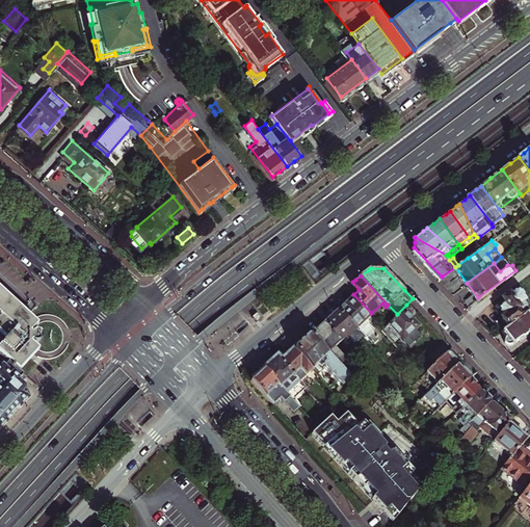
[(40,317),(0,282),(0,324),(8,332),(0,340),(0,346),(6,352),(14,360),(20,365),(41,344),(33,337),(40,331),(33,324),(40,317)]
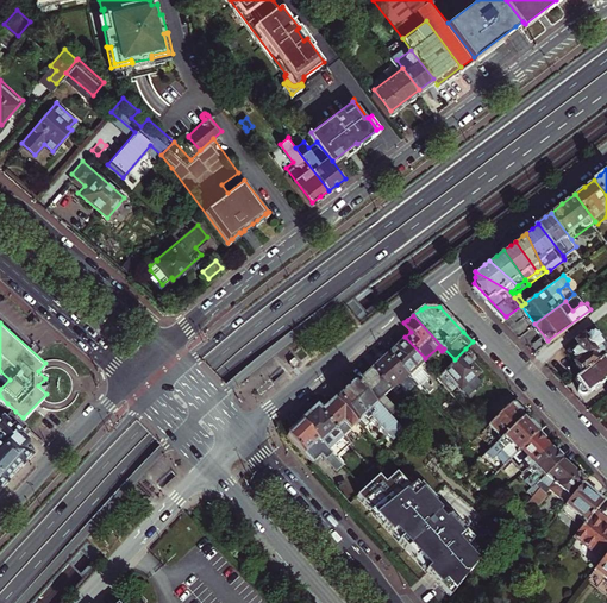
[(584,369),(606,352),(606,337),(598,324),(587,332),(587,331),(579,337),(581,340),(573,347),(580,357),(577,359),(584,369)]
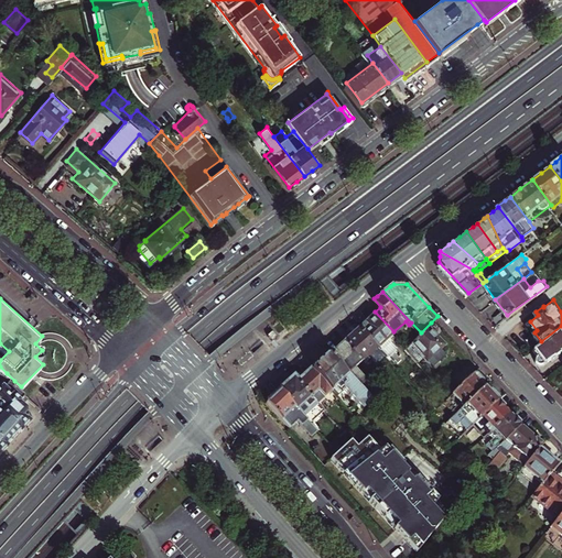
[(393,331),(375,312),(360,325),(378,345),(387,354),(397,345),(388,336),(393,331)]
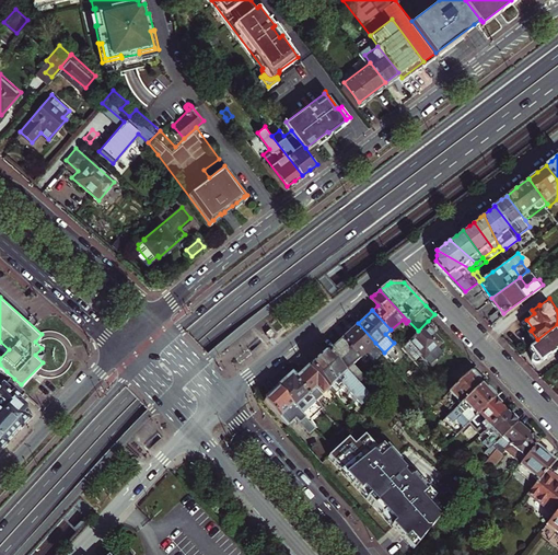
[(443,338),(428,321),(418,331),(404,344),(403,345),(415,358),(422,351),(426,355),(427,354),(432,359),(443,349),(438,344),(443,338)]
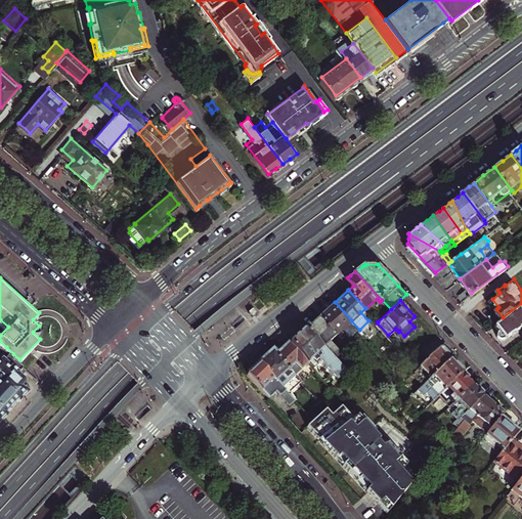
[(320,315),(338,334),(351,320),(335,302),(320,315)]
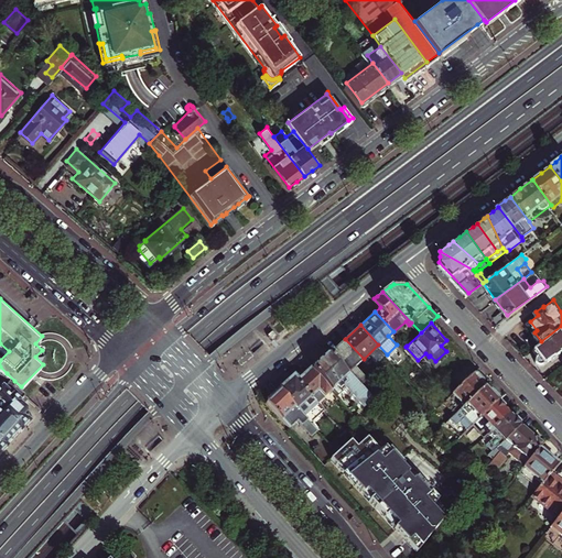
[(561,326),(541,341),(535,347),(539,352),(538,353),(538,356),(538,358),(539,359),(540,360),(541,361),(543,361),(544,360),(546,361),(561,348),(561,326)]
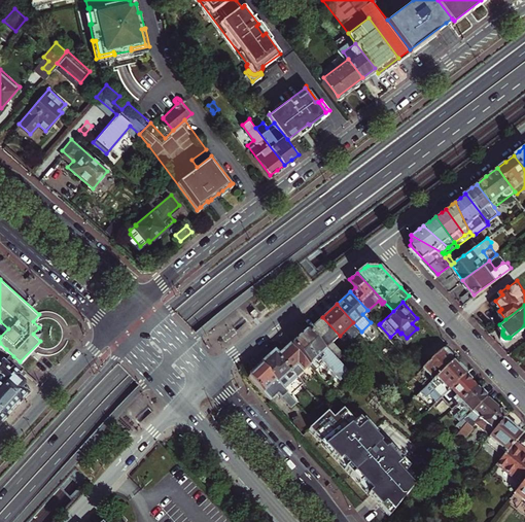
[(331,342),(340,336),(322,317),(312,326),(311,324),(308,328),(339,362),(345,357),(331,342)]
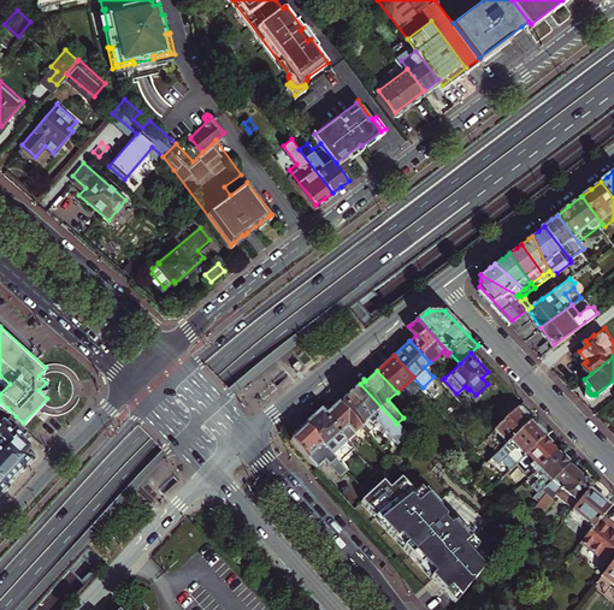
[(360,384),(341,401),(362,424),(370,416),(395,443),(406,434),(403,432),(396,424),(360,384)]
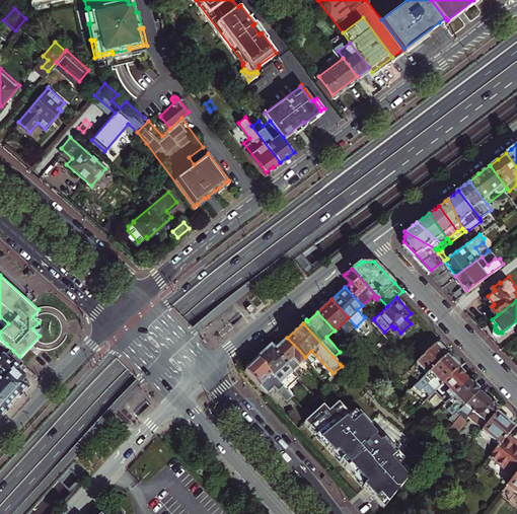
[(420,346),(426,352),(436,342),(430,336),(420,346)]
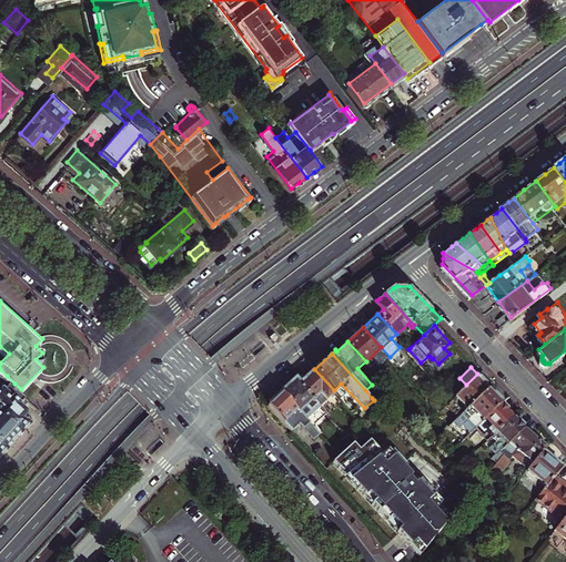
[(334,390),(314,369),(301,381),(314,397),(321,390),(327,397),(334,390)]
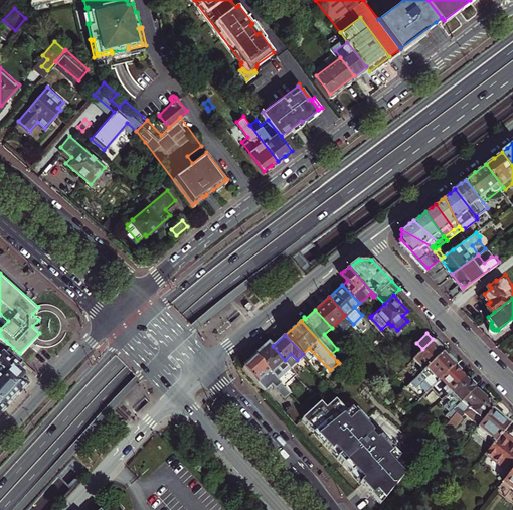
[(417,375),(444,351),(433,339),(422,349),(411,360),(406,364),(417,375)]
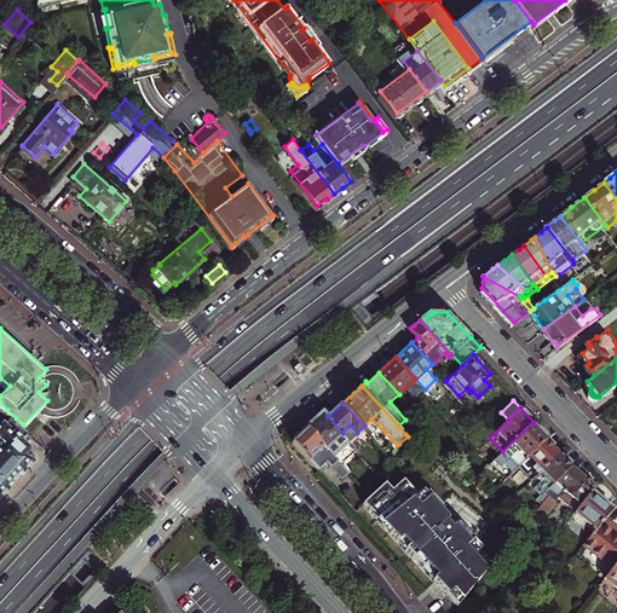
[(0,495),(0,496),(3,493),(36,457),(28,450),(30,449),(30,444),(26,440),(32,433),(23,424),(16,418),(7,410),(0,418),(0,434),(5,439),(0,443),(0,495)]
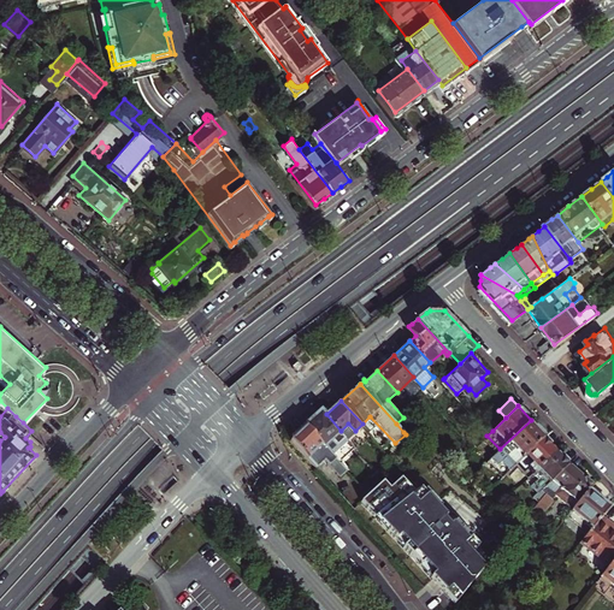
[(322,409),(307,422),(332,450),(347,437),(341,431),(326,414),(322,409)]
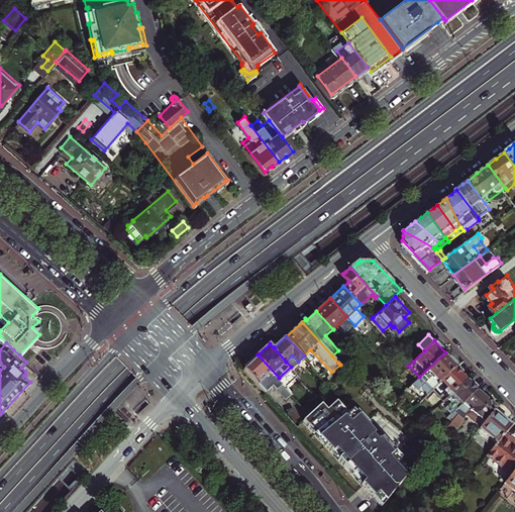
[(338,350),(332,355),(338,363),(345,356),(338,350)]
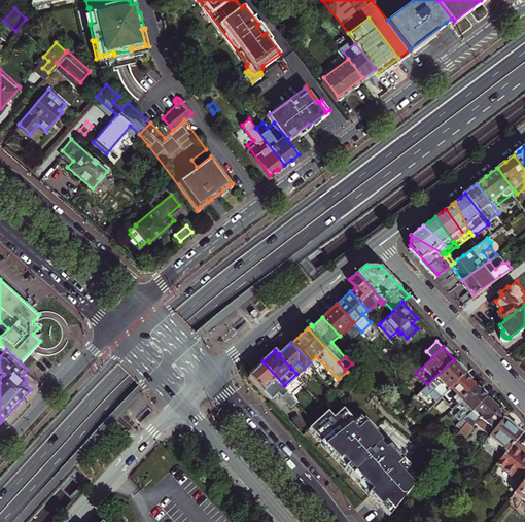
[(432,390),(440,397),(466,372),(454,359),(427,384),(421,390),(426,395),(432,390)]
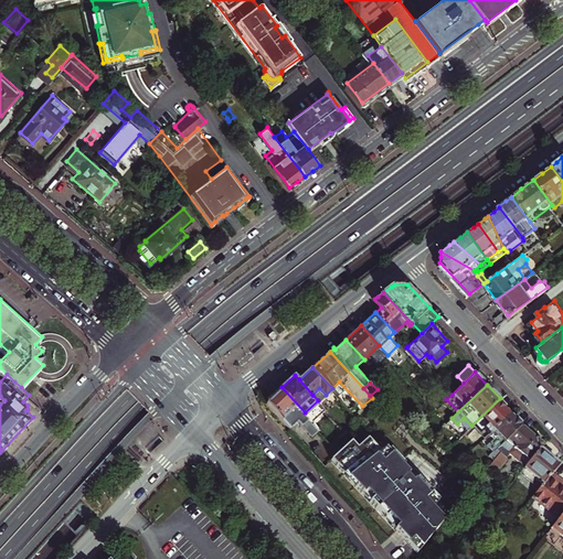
[(305,412),(282,387),(268,399),(290,423),(297,417),(311,432),(312,431),(317,427),(305,412)]
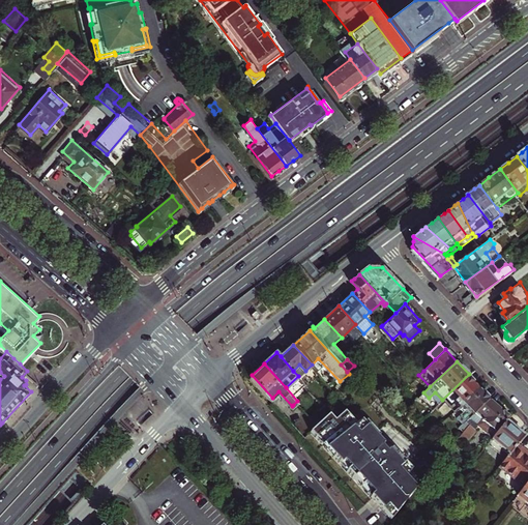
[(452,411),(460,404),(479,385),(469,374),(442,400),(452,411)]
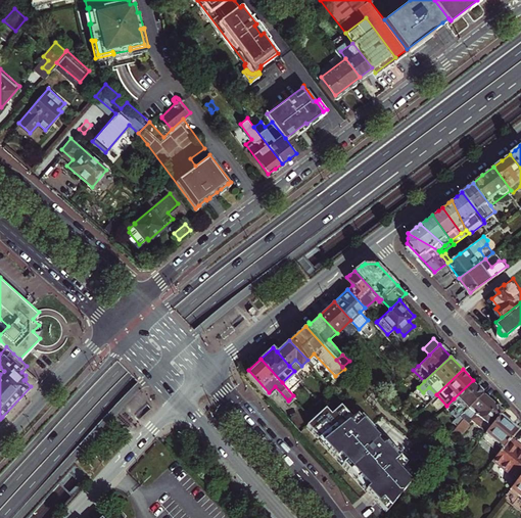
[(468,407),(483,391),(473,380),(454,398),(456,401),(458,399),(461,402),(462,401),(468,407)]
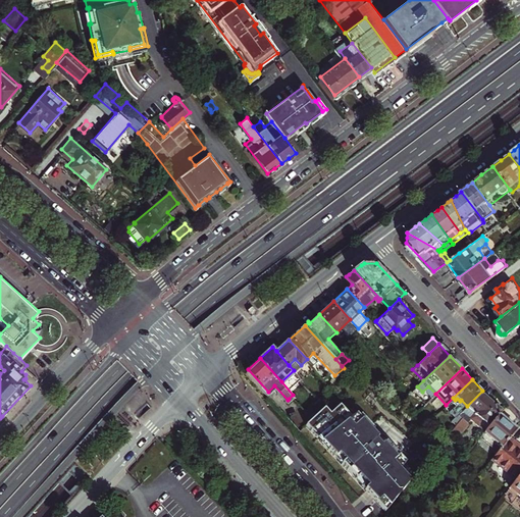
[(487,427),(501,412),(504,409),(482,391),(467,406),(460,413),(455,418),(458,421),(451,428),(456,433),(469,421),(468,421),(473,416),(487,427)]
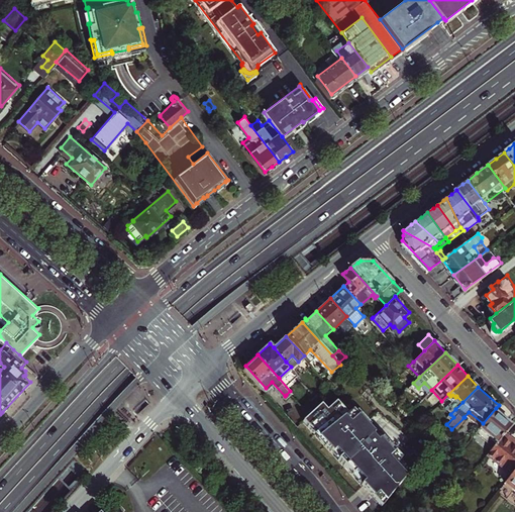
[(385,438),(390,431),(379,425),(374,430),(352,407),(348,410),(336,398),(326,406),(321,400),(304,416),(383,501),(407,473),(400,466),(405,461),(385,438)]
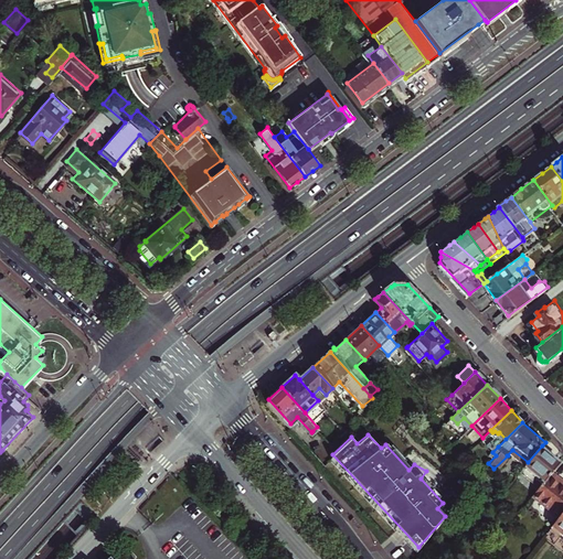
[(556,468),(561,462),(542,445),(528,462),(527,464),(545,480),(549,476),(556,468)]
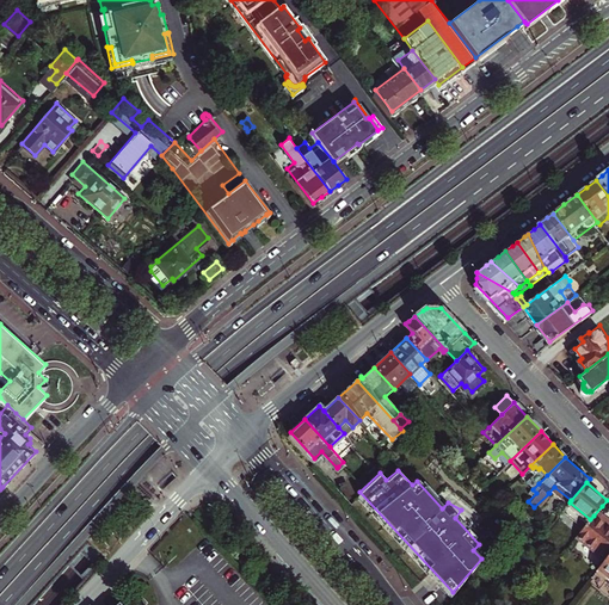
[(590,519),(580,530),(608,553),(608,511),(602,506),(594,516),(590,519)]
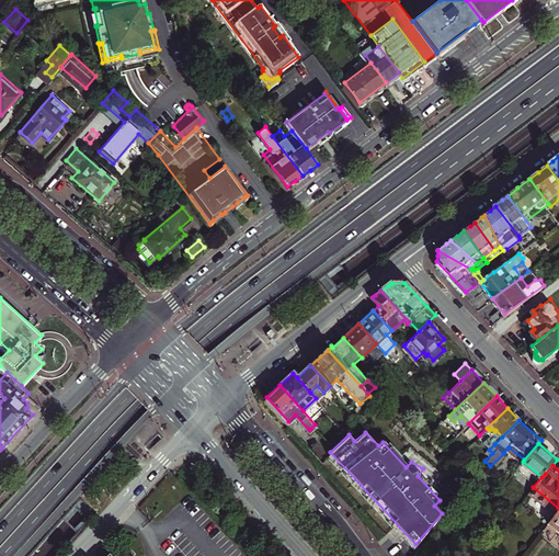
[(133,555),(138,552),(132,544),(123,551),(127,555),(133,555)]
